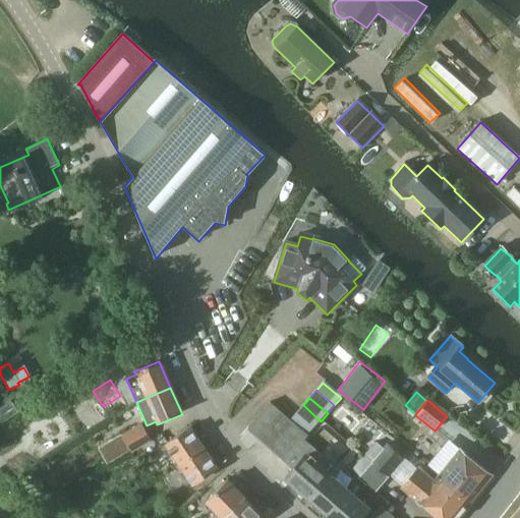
[(0,421),(19,412),(14,402),(0,408),(0,421)]
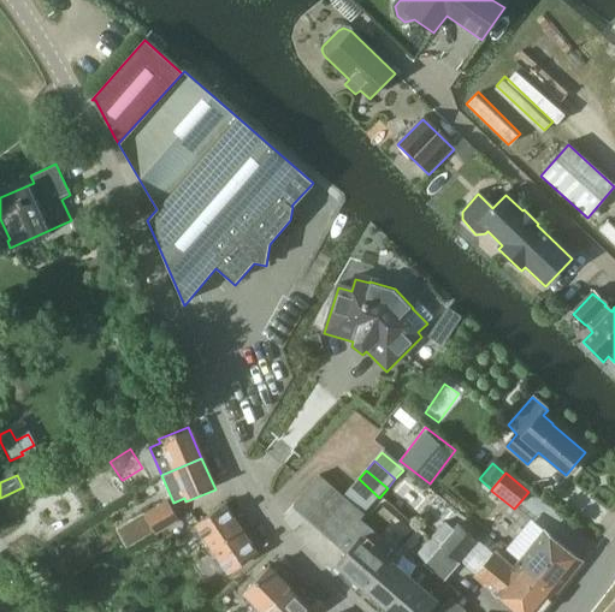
[(318,476),(291,507),(306,520),(332,489),(318,476)]
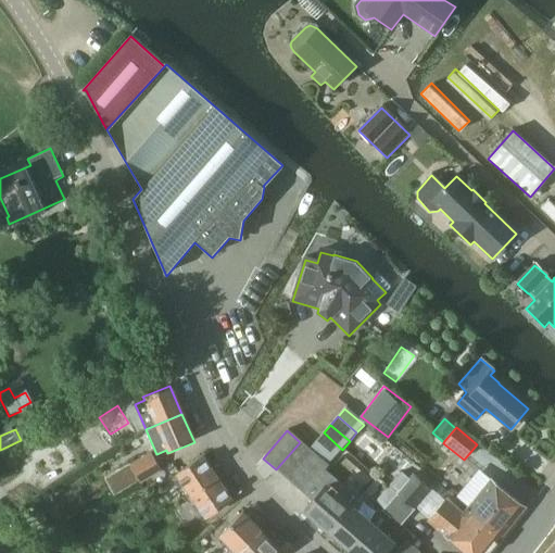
[(324,432),(316,441),(335,457),(342,450),(324,432)]
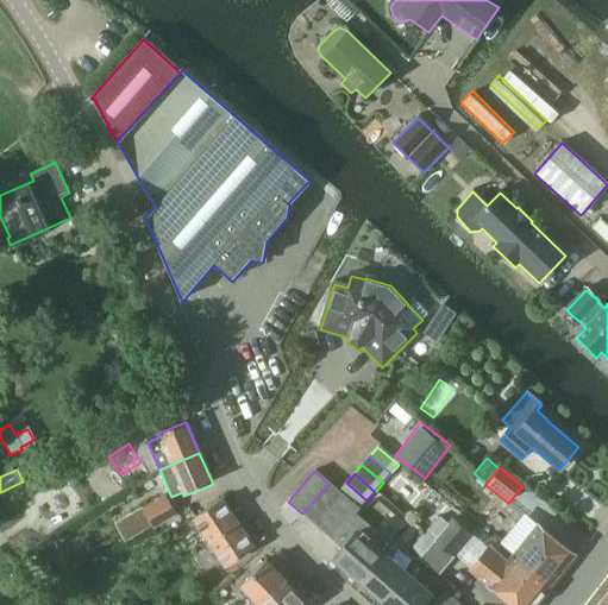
[(346,483),(338,492),(344,496),(358,510),(367,500),(346,483)]
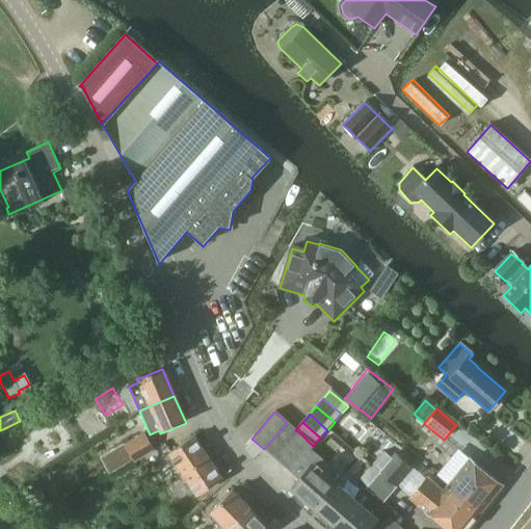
[(287,423),(264,449),(276,460),(285,451),(292,443),(300,433),(295,430),(287,423)]
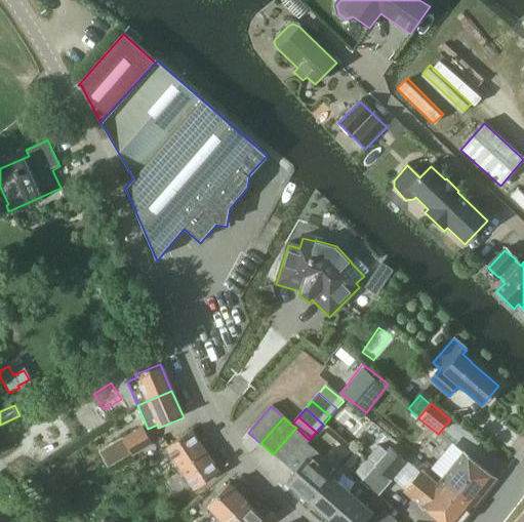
[(92,437),(97,447),(126,435),(121,424),(92,437)]
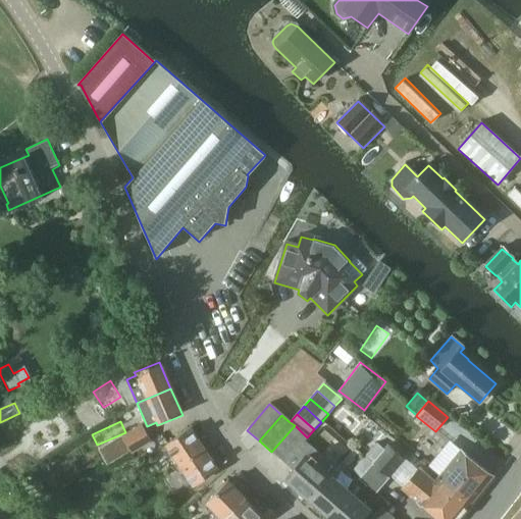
[(131,454),(152,443),(142,425),(121,437),(131,454)]
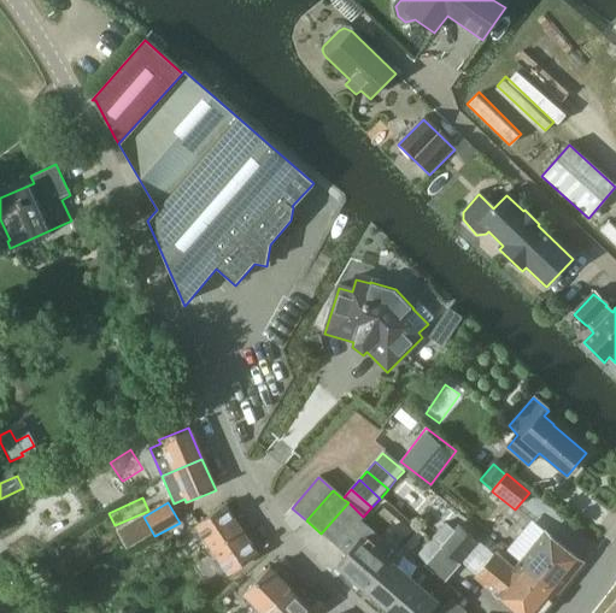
[(348,502),(339,513),(355,526),(363,517),(348,502)]
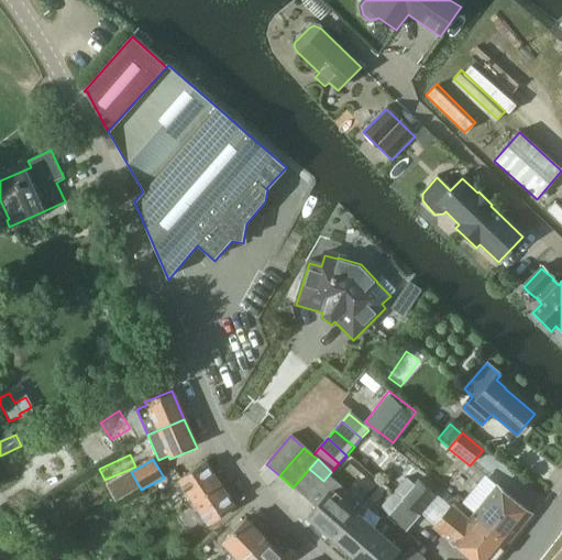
[(193,503),(220,484),(206,463),(178,481),(193,503)]
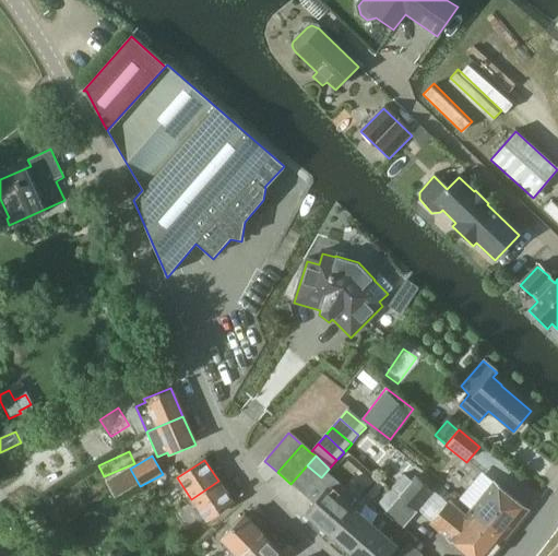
[(307,465),(299,474),(313,487),(321,477),(307,465)]
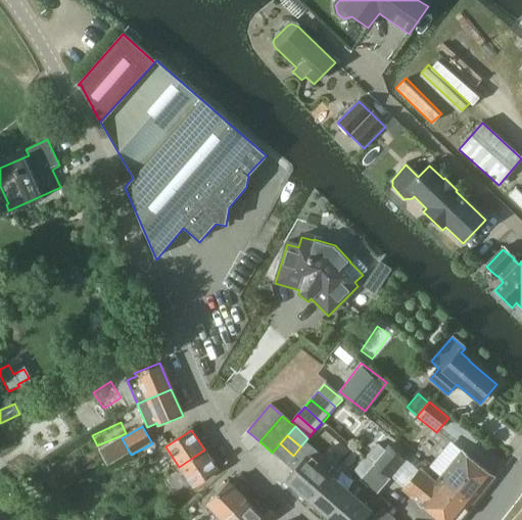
[(280,443),(272,453),(285,464),(293,456),(280,443)]
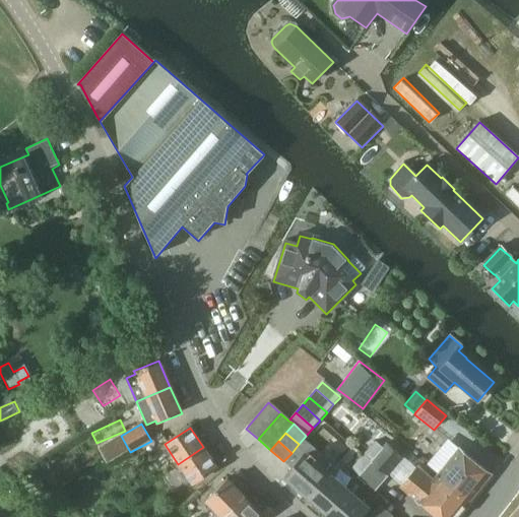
[(382,449),(371,463),(388,478),(390,476),(404,459),(386,444),(382,449)]
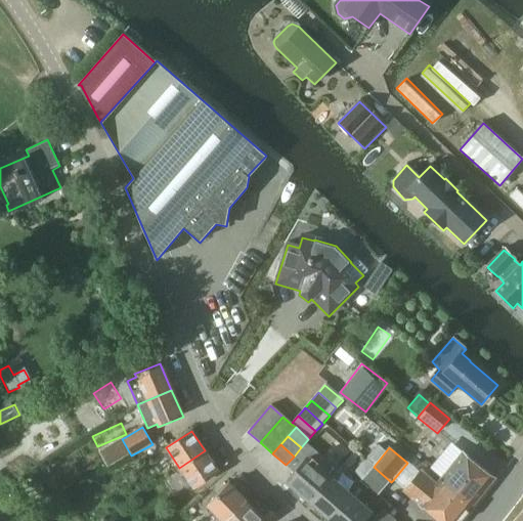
[(205,450),(179,468),(193,488),(218,471),(205,450)]
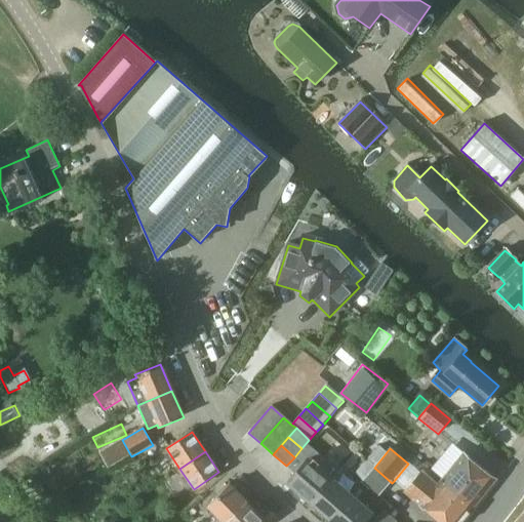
[(462,454),(441,480),(474,507),(495,480),(462,454)]
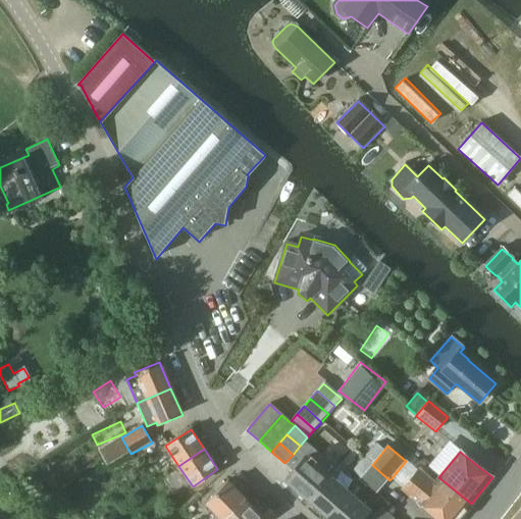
[(305,501),(329,473),(308,455),(283,481),(305,501)]
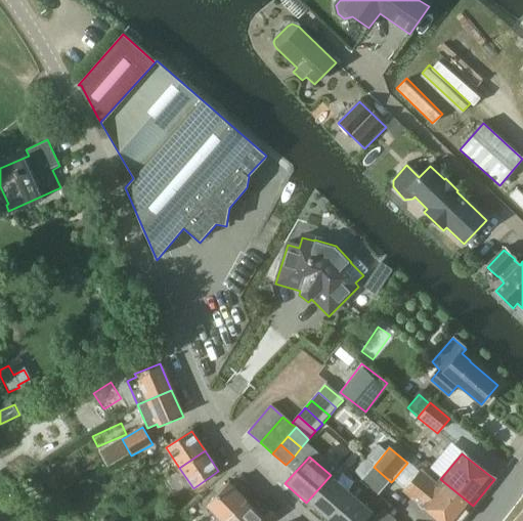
[(361,481),(360,482),(378,497),(391,482),(374,467),(361,481)]
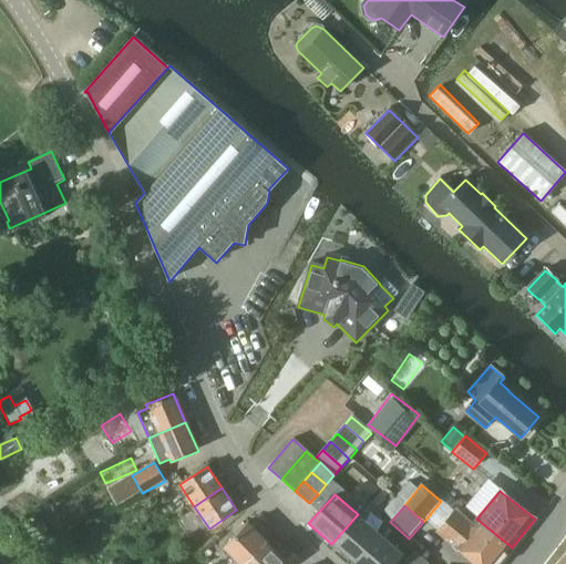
[(454,510),(435,531),(474,563),(498,563),(512,547),(476,519),(472,524),(454,510)]
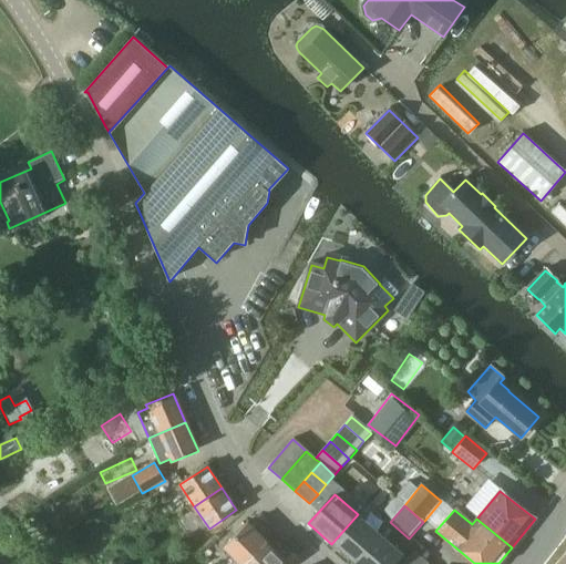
[(353,563),(379,533),(358,514),(331,544),(353,563)]
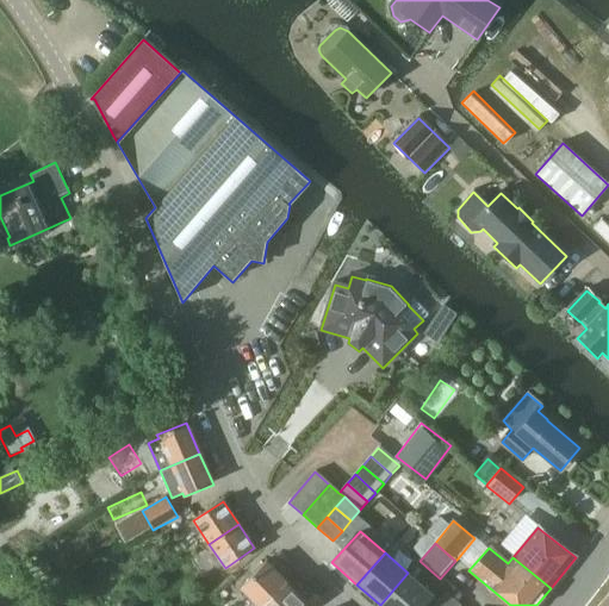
[(263,605),(286,582),(266,562),(241,587),(259,605),(263,605)]
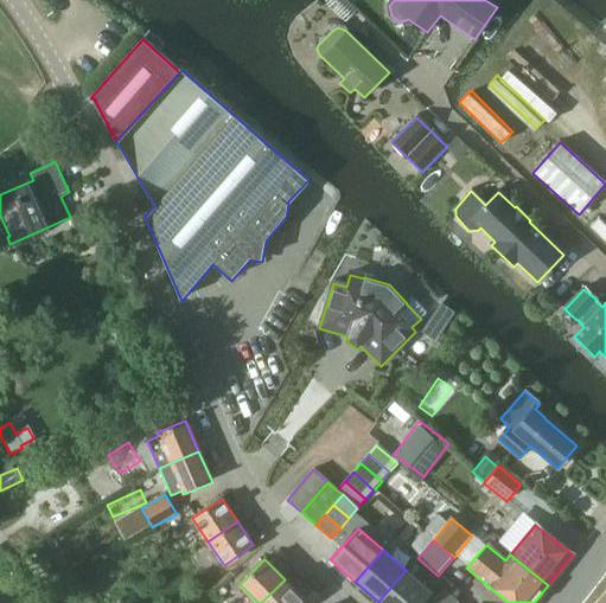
[(406,570),(378,602),(420,602),(431,591),(406,570)]
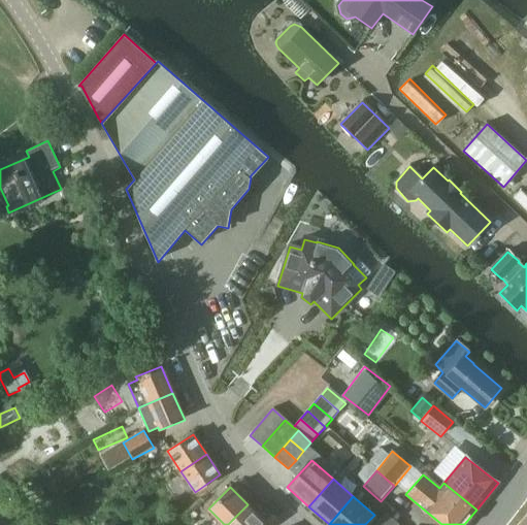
[(248,504),(228,524),(262,524),(265,522),(248,504)]
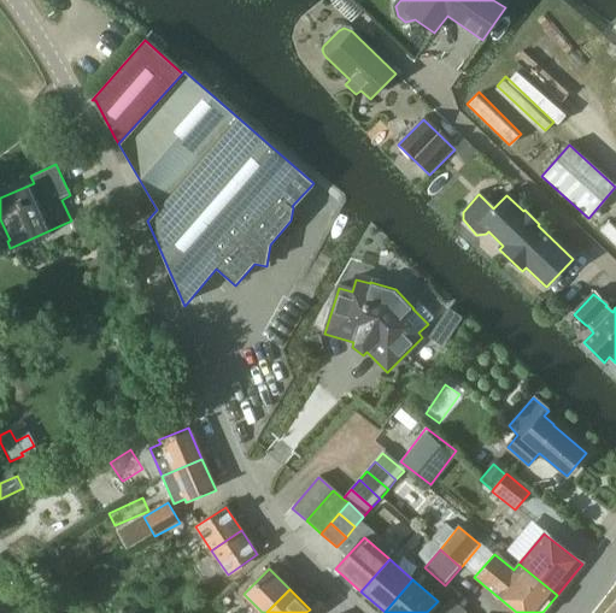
[(51,612),(37,597),(21,612),(51,612)]
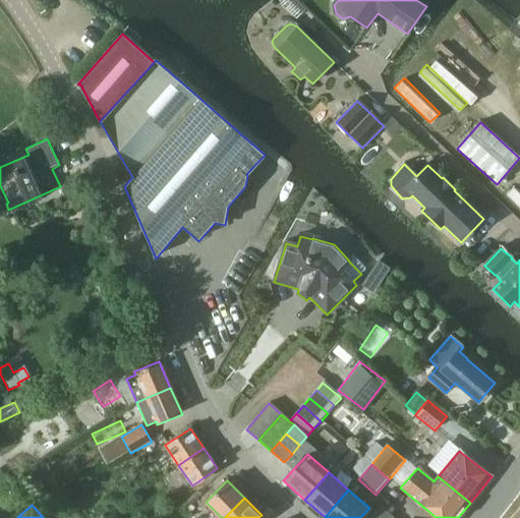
[(392,517),(380,507),(369,517),(392,517)]
